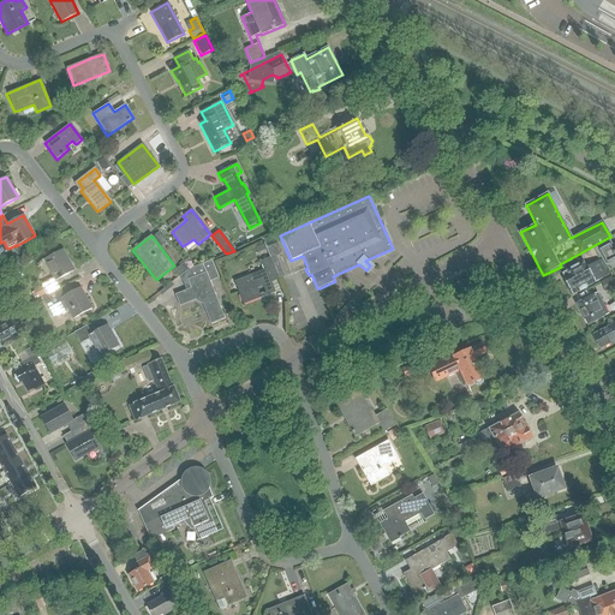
[(264,243),(278,279),(279,279),(284,278),(275,256),(281,254),(275,239),(264,243)]
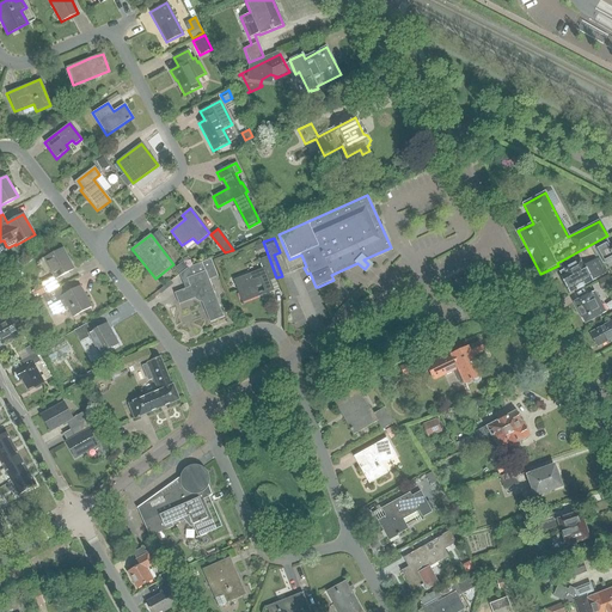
[(611,249),(607,240),(593,249),(603,264),(611,258),(611,249)]
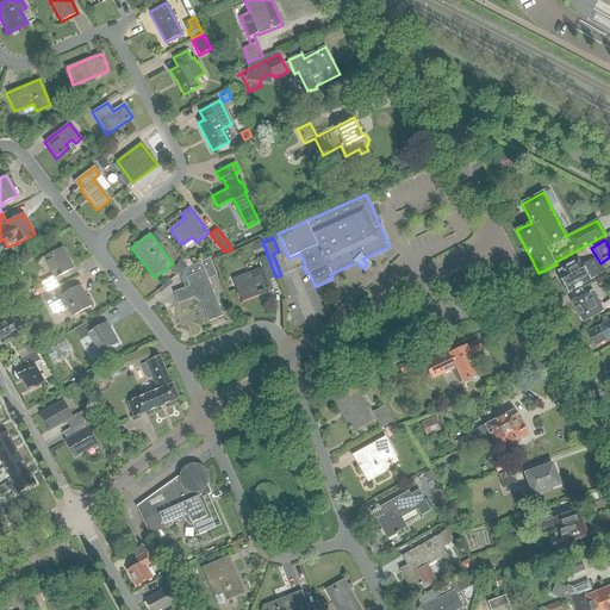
[(47,293),(60,286),(55,279),(74,268),(62,247),(44,257),(54,275),(41,282),(47,292),(47,293)]
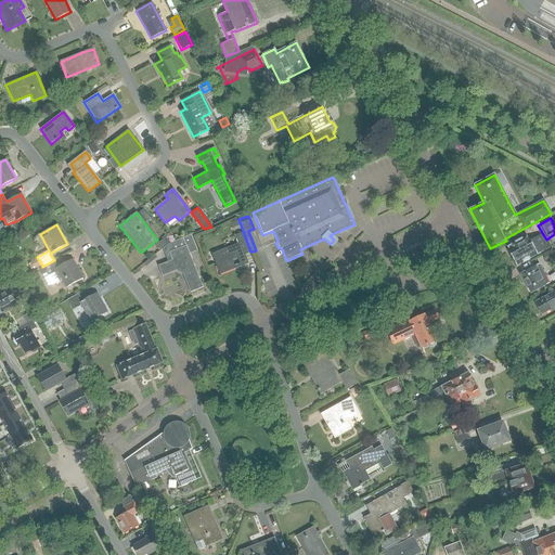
[(235,236),(239,244),(211,254),(220,275),(248,265),(245,256),(252,253),(244,232),(235,236)]
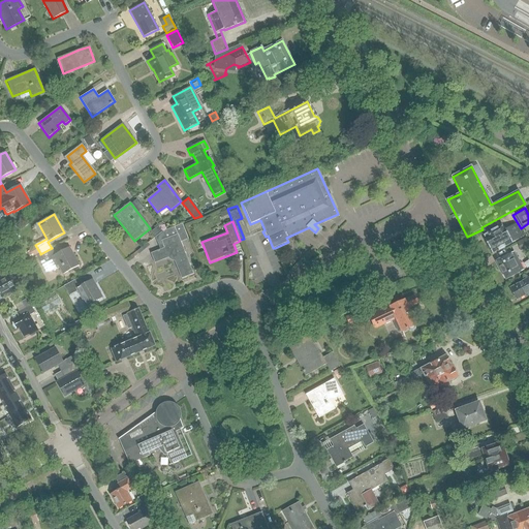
[(154,263),(167,257),(176,260),(183,278),(192,275),(180,243),(188,240),(182,224),(162,231),(155,238),(160,250),(150,254),(154,263)]
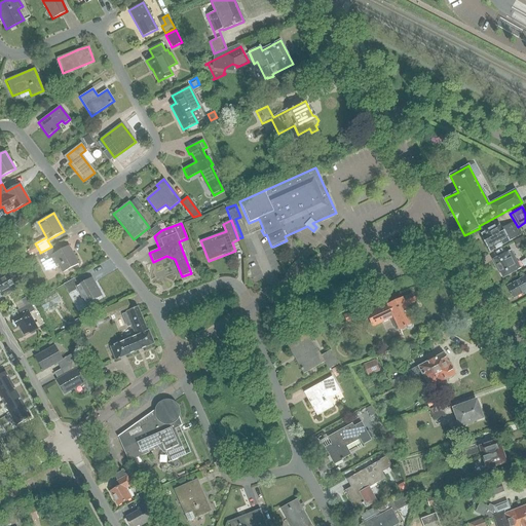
[(509,241),(519,236),(512,223),(500,228),(498,224),(480,234),(482,237),(481,238),(489,253),(510,241),(509,241)]
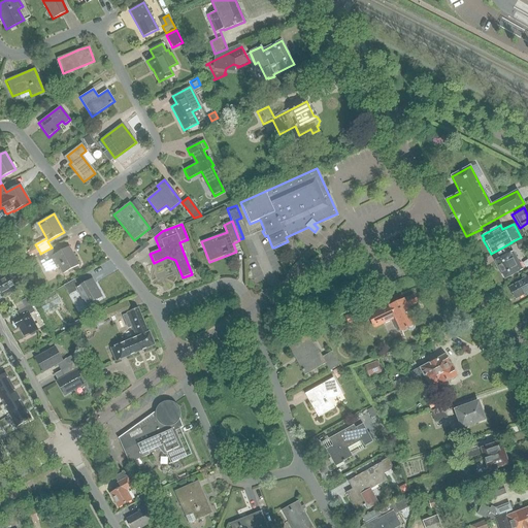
[(158,226),(151,231),(154,236),(161,230),(158,226)]
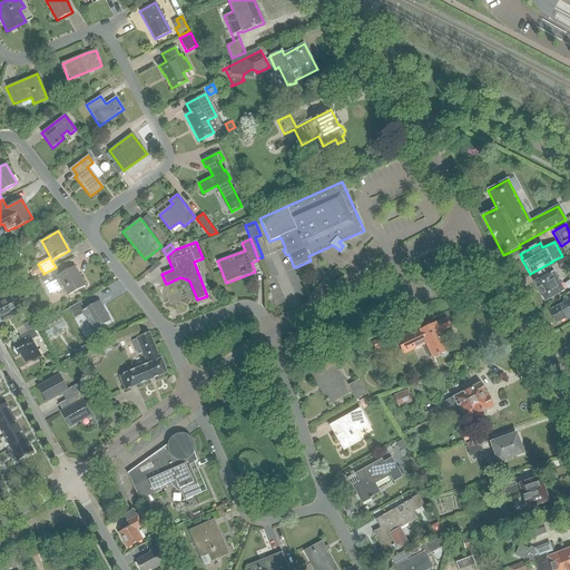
[(569,263),(566,256),(556,262),(561,271),(569,265),(569,263)]
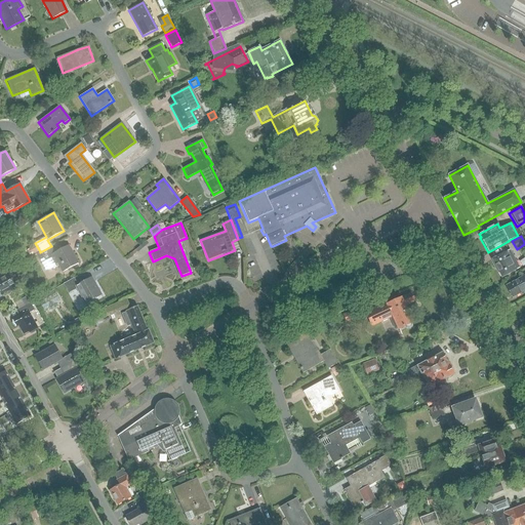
[(54,253),(51,246),(40,252),(40,251),(36,254),(45,270),(57,264),(63,273),(79,264),(69,245),(54,253)]
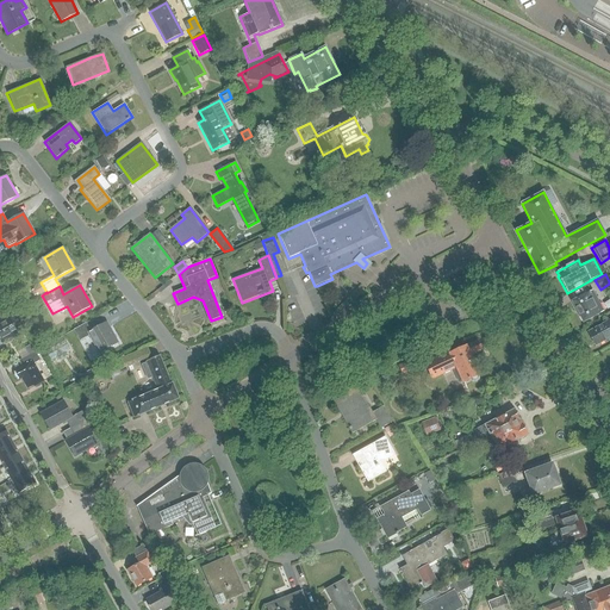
[(583,323),(603,312),(592,291),(572,302),(583,323)]
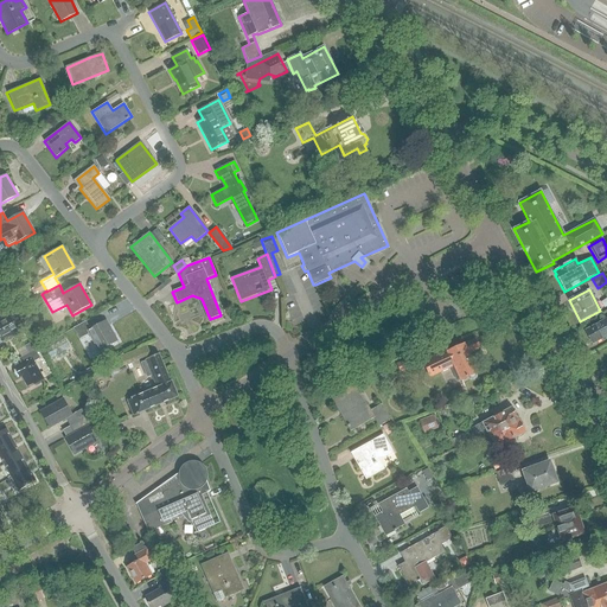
[(14,324),(21,320),(14,307),(1,313),(4,318),(0,320),(0,339),(2,339),(2,340),(19,332),(14,324)]
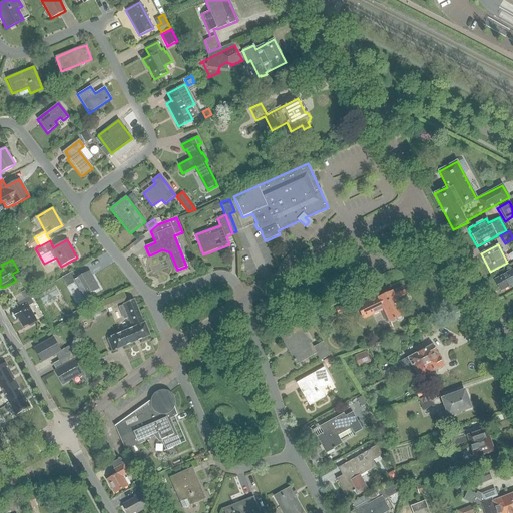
[(500,291),(512,284),(512,269),(494,280),(500,291)]
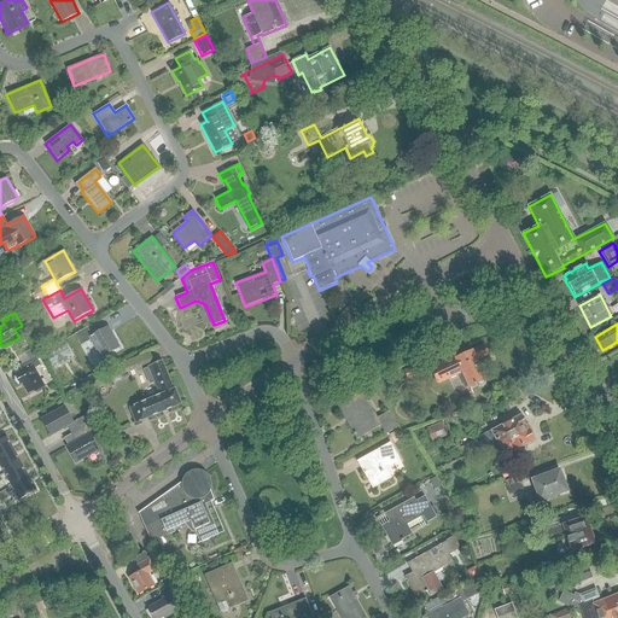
[(100,359),(120,349),(108,327),(92,336),(87,327),(74,334),(81,347),(91,340),(100,359)]
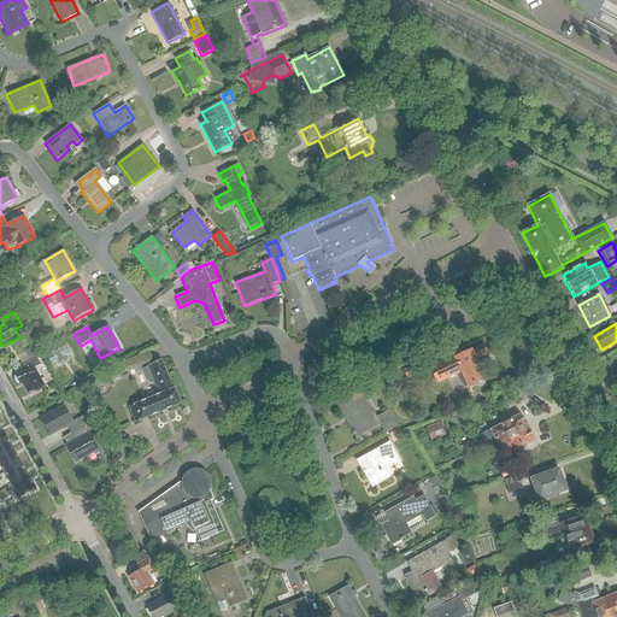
[(468,387),(474,385),(475,383),(477,386),(481,386),(483,383),(483,380),(485,380),(475,358),(486,353),(482,346),(454,358),(453,356),(429,366),(436,382),(457,374),(460,382),(464,380),(468,387)]
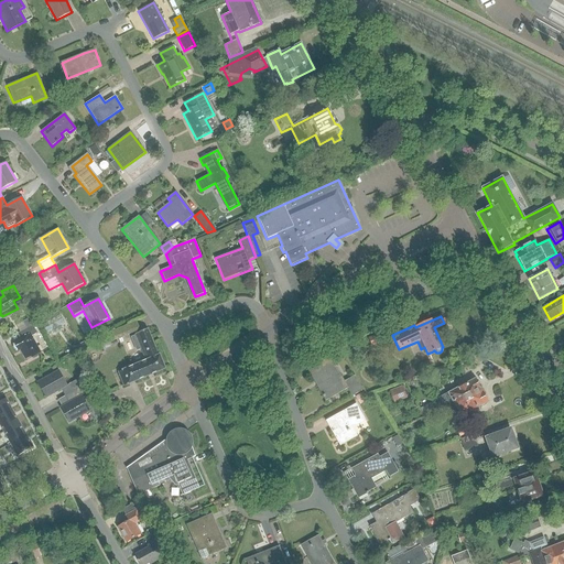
[(128,335),(144,326),(141,318),(123,327),(128,335)]
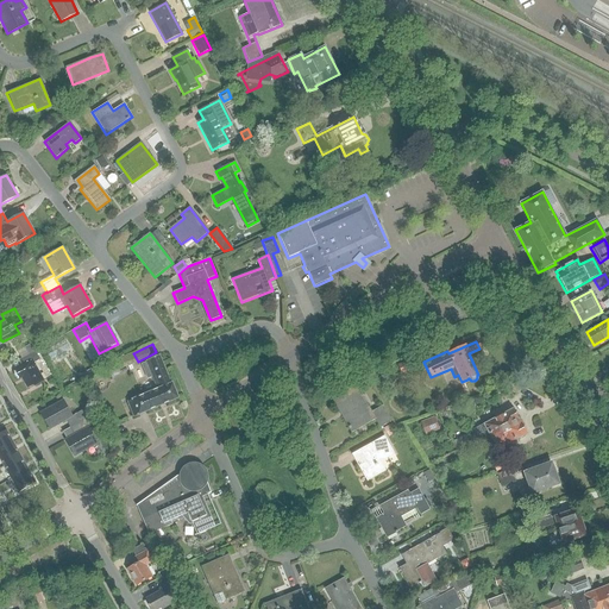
[(17,377),(19,378),(20,380),(22,378),(27,389),(33,385),(36,387),(44,382),(35,364),(41,360),(35,351),(22,359),(24,365),(16,370),(16,371),(14,374),(17,377)]
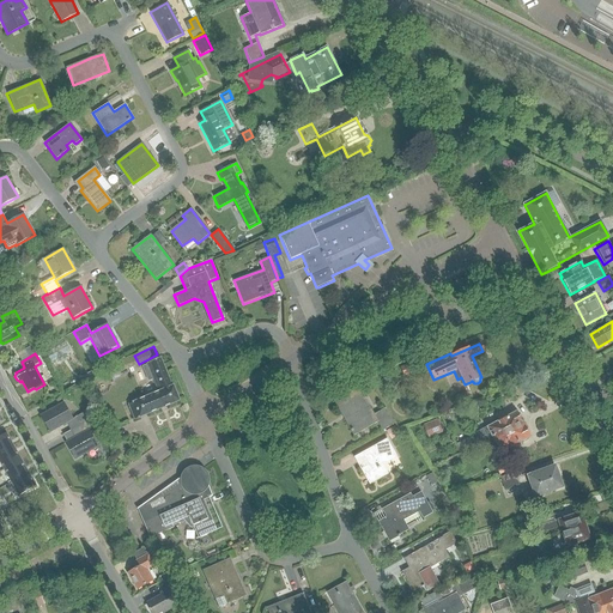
[(116,364),(120,372),(134,366),(129,357),(125,359),(125,360),(116,364)]
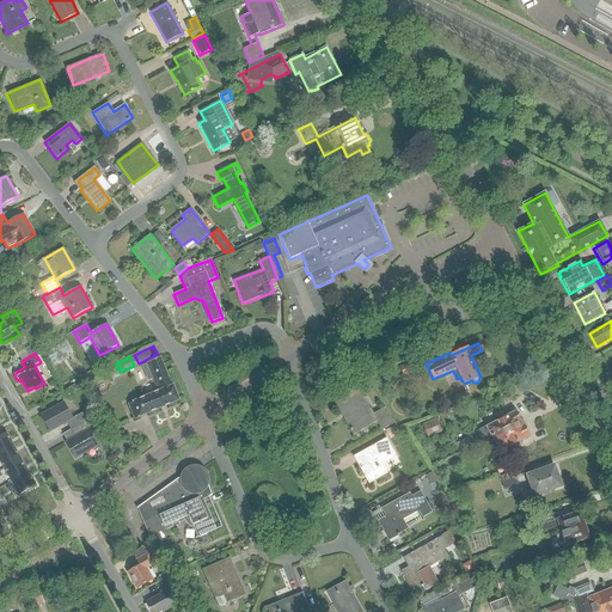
[(171,386),(166,373),(159,357),(146,363),(147,365),(142,366),(148,380),(152,379),(158,392),(128,404),(134,418),(179,401),(172,386),(171,386)]
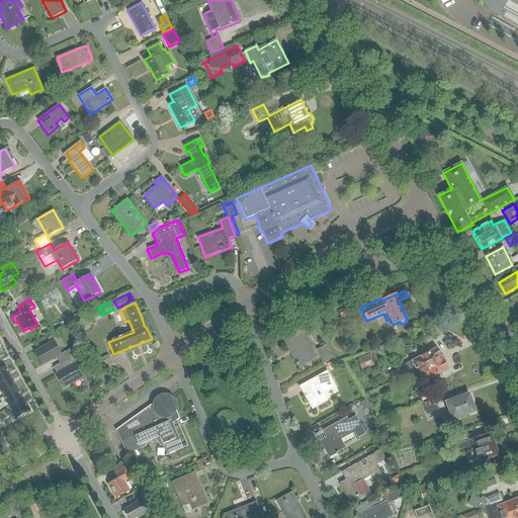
[(338,311),(341,318),(358,310),(355,303),(338,311)]
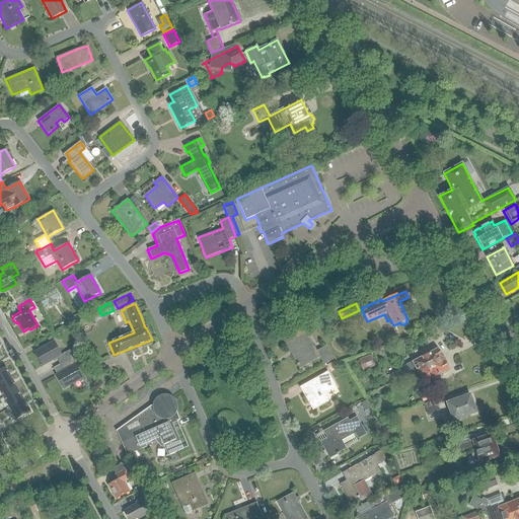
[(323,365),(334,359),(326,346),(316,352),(304,329),(283,341),(299,369),(319,358),(323,365)]
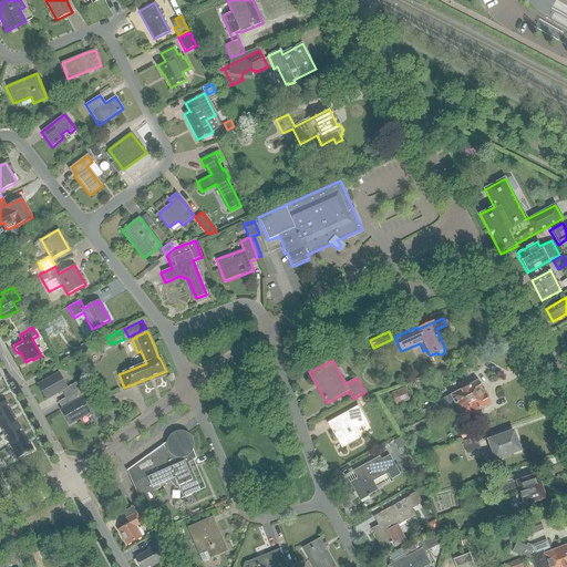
[(61,392),(65,400),(81,391),(76,383),(68,389),(59,373),(38,385),(47,401),(61,392)]
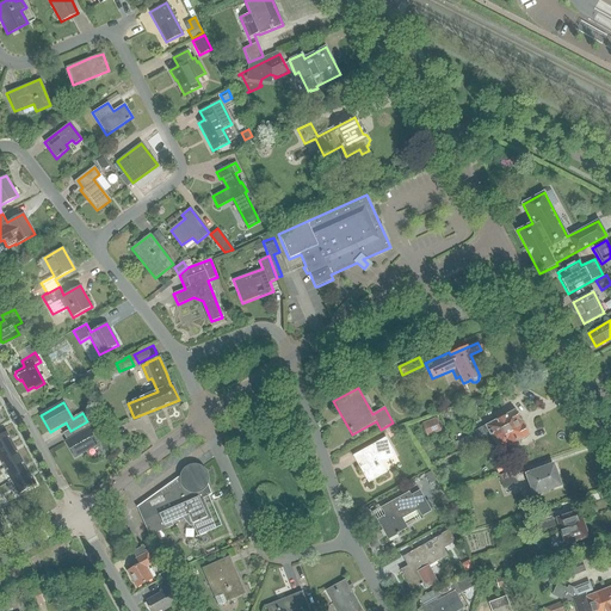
[(486,426),(491,434),(494,432),(495,434),(520,421),(518,418),(518,414),(517,412),(516,413),(514,411),(504,417),(503,414),(495,418),(497,420),(486,426)]
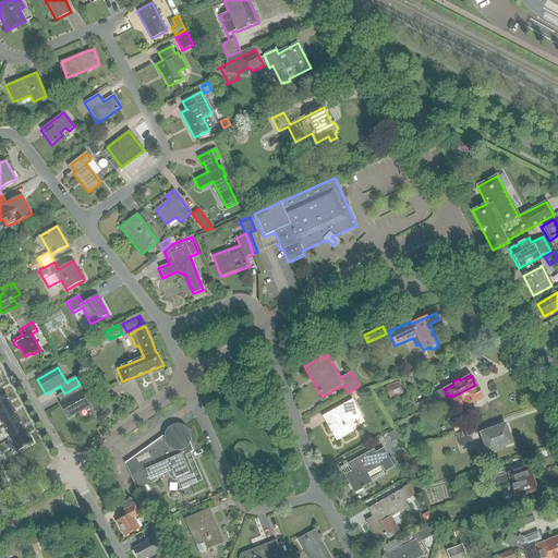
[(385,387),(389,399),(402,393),(398,381),(385,387)]
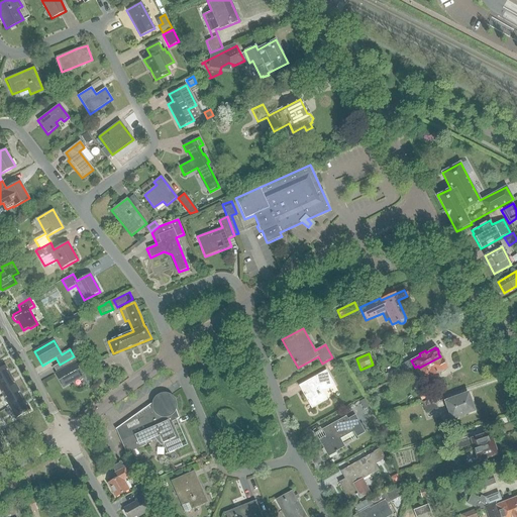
[(77,360),(74,356),(60,365),(63,370),(56,374),(64,388),(83,377),(79,371),(86,368),(81,358),(77,360)]
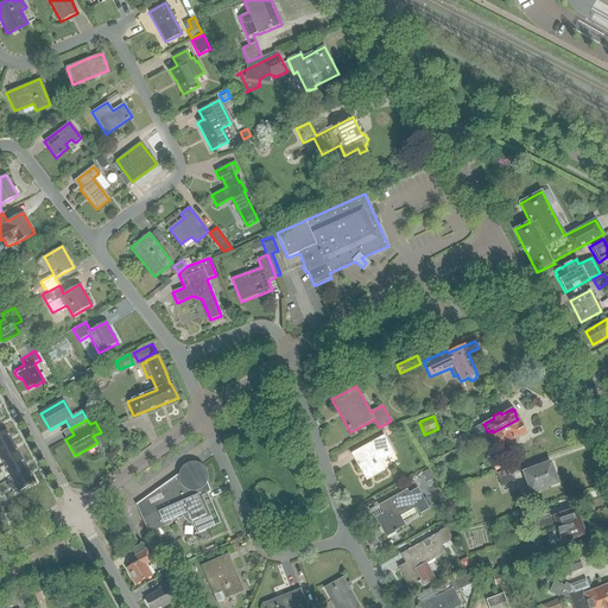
[(520,424),(518,419),(493,432),(492,430),(488,432),(496,448),(507,442),(508,445),(517,441),(514,438),(525,432),(524,431),(524,428),(523,424),(520,424)]
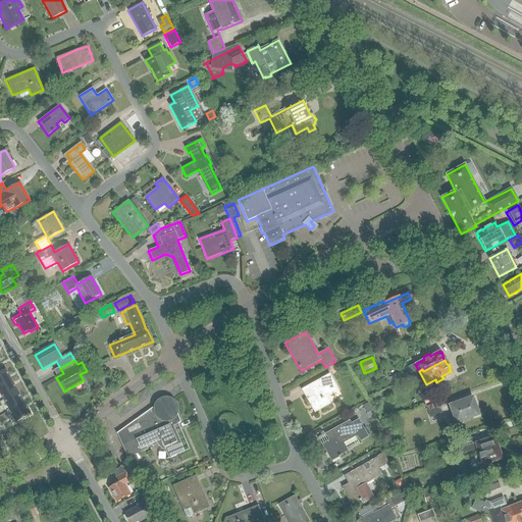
[(5,369),(0,371),(0,386),(11,380),(5,369)]
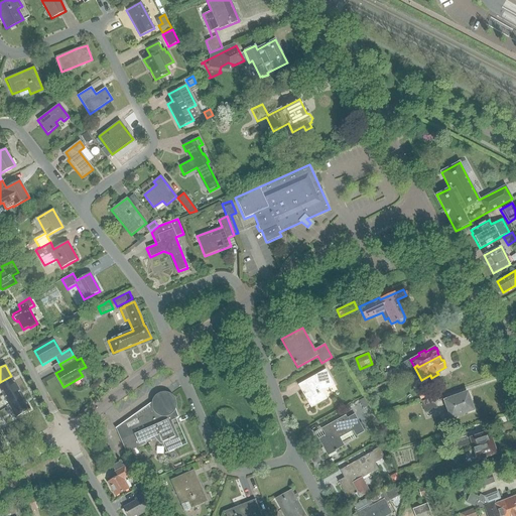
[(323,391),(335,385),(326,369),(305,381),(310,390),(303,394),(310,407),(327,399),(323,391)]
